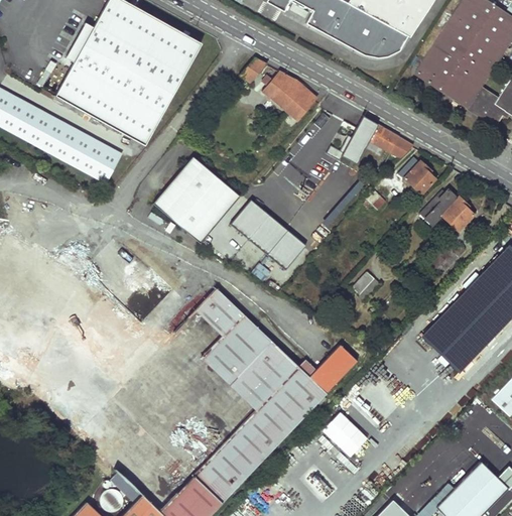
[(144,146),(202,43),(124,0),(108,0),(94,27),(86,22),(85,24),(88,26),(71,57),(68,55),(67,57),(74,62),(55,96),(144,146)]
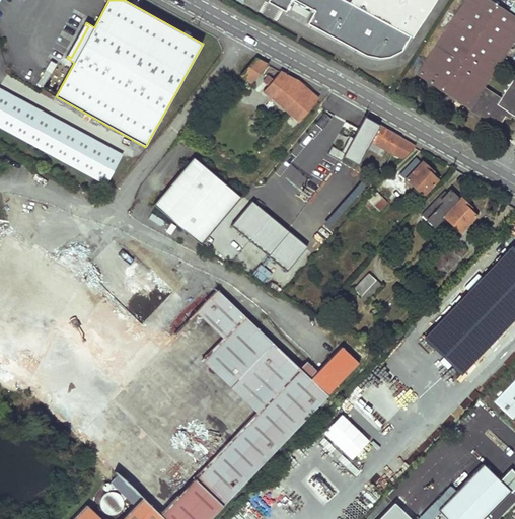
[(412,40),(438,0),(269,0),(268,3),(286,13),(292,0),(315,13),(308,25),(365,56),(377,59),(389,60),(401,53),(411,39),(412,40)]
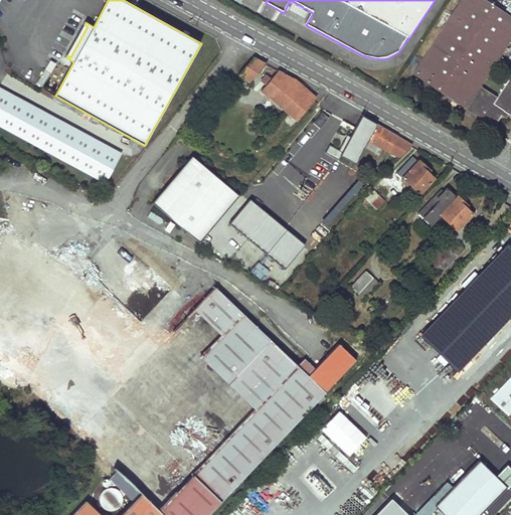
[(464,0),(416,72),(499,125),(506,113),(502,112),(506,107),(509,109),(510,110),(510,81),(502,95),(485,83),(510,44),(510,10),(495,0),(464,0)]
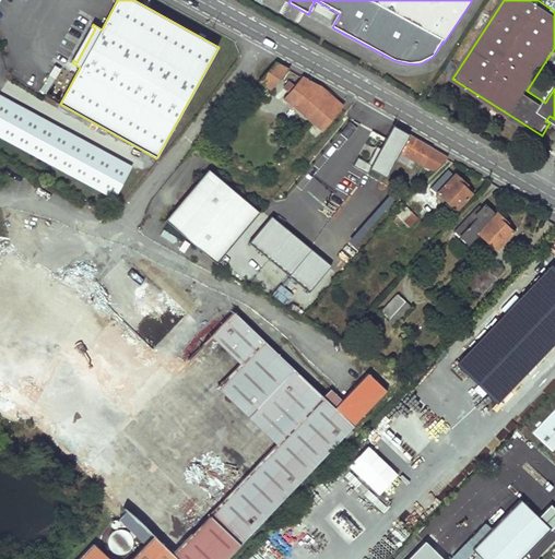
[(95,28),(92,26),(73,60),(77,62),(95,28)]
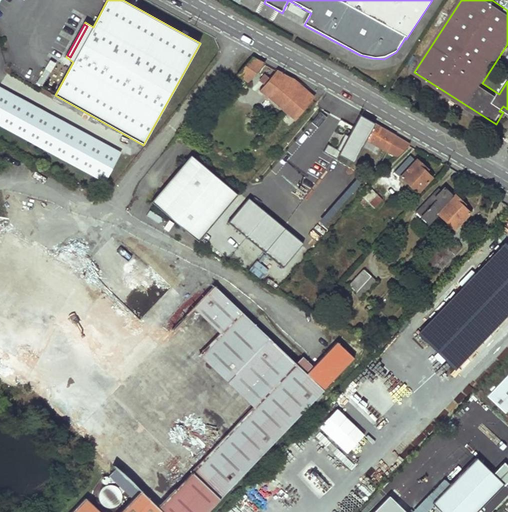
[(248,55),(234,71),(251,83),(265,64),(248,55)]
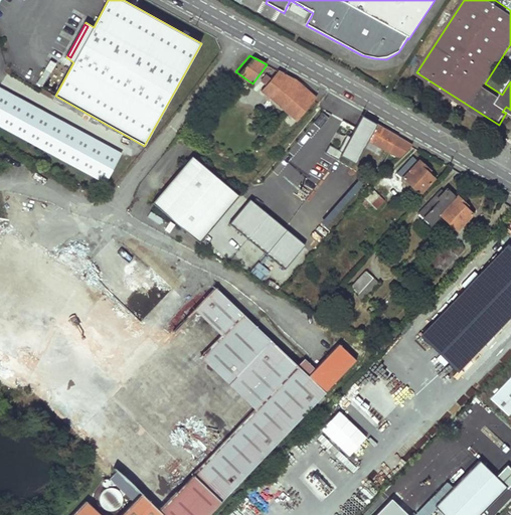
[(279,72),(263,93),(271,99),(299,122),(318,100),(297,80),(296,82),(279,72)]
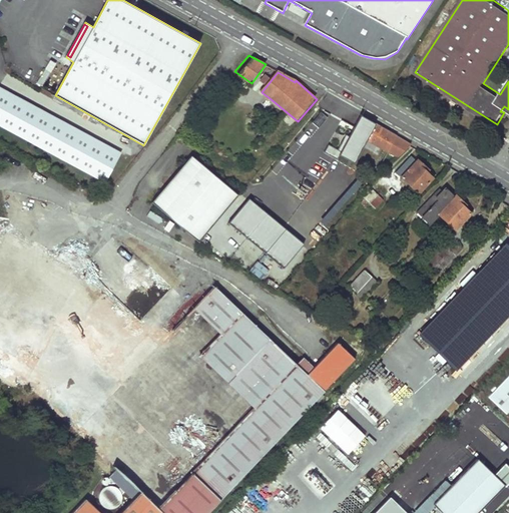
[(0,89),(0,126),(103,183),(119,155),(0,89)]
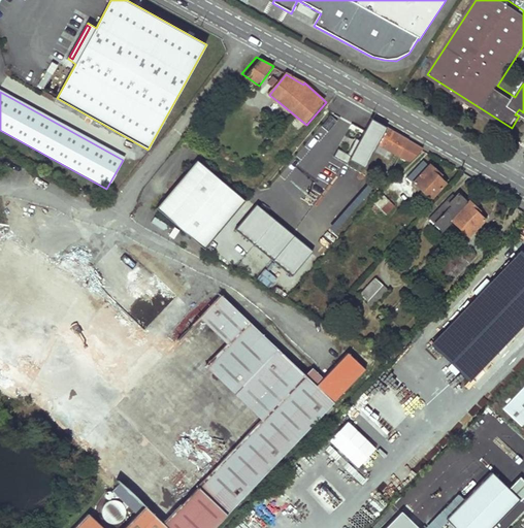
[(372,120),(363,136),(412,162),(423,150),(424,149),(372,120)]
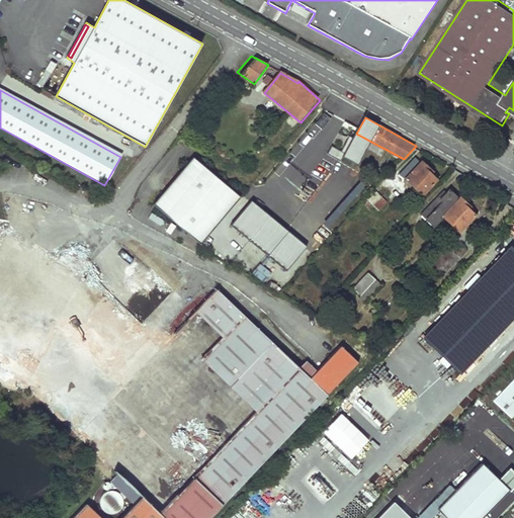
[(360,157),(355,163),(362,168),(367,163),(360,157)]
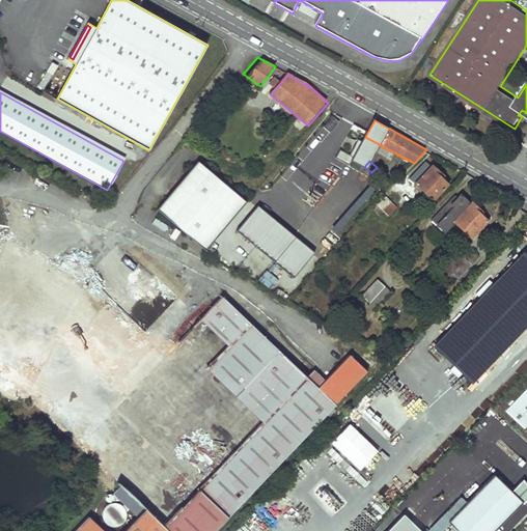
[(158,210),(206,251),(248,202),(199,162),(158,210)]
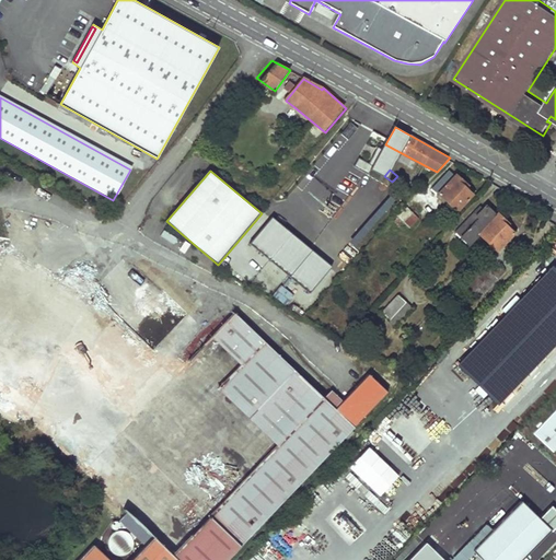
[(440,181),(433,188),(458,211),(476,193),(458,175),(447,186),(440,181)]
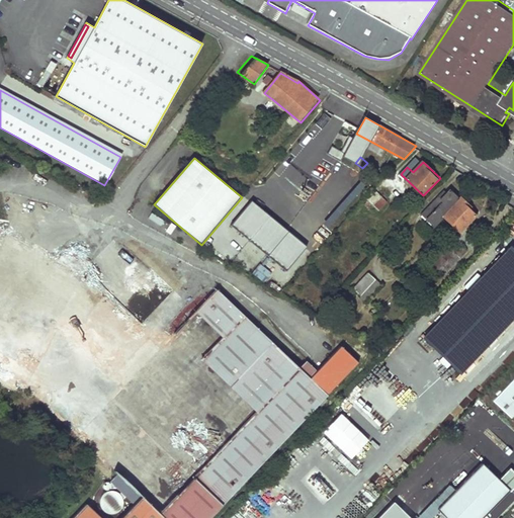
[(447,187),(421,214),(436,229),(445,218),(461,233),(479,214),(461,198),(459,199),(447,187)]
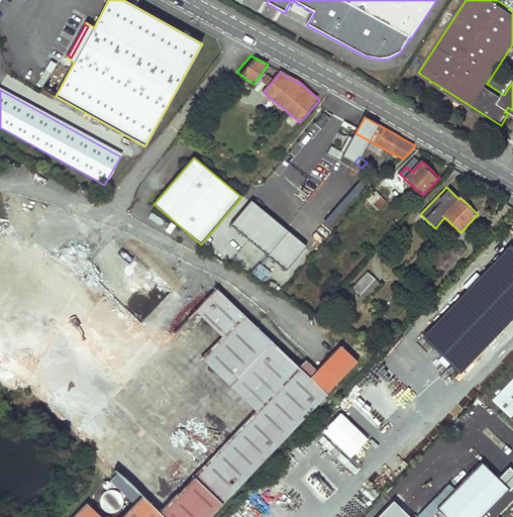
[(378,192),(367,204),(370,208),(374,205),(381,211),(389,202),(378,192)]
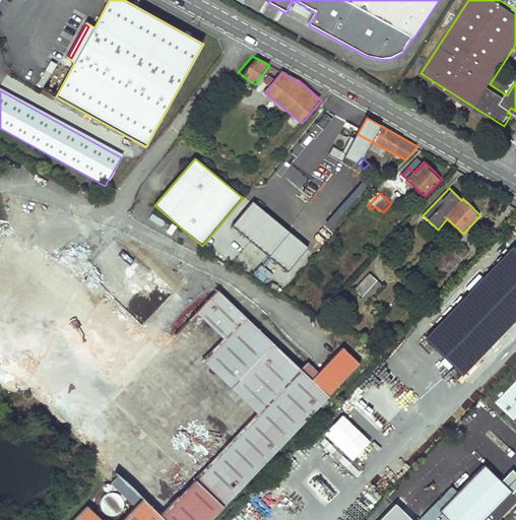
[(58,261),(6,233),(0,243),(0,382),(14,390),(17,385),(19,381),(27,387),(119,474),(111,482),(113,484),(111,484),(111,483),(109,482),(107,482),(106,483),(105,485),(105,488),(106,490),(108,490),(109,491),(111,490),(112,489),(117,489),(122,493),(121,494),(119,493),(117,492),(115,491),(113,491),(110,492),(108,492),(106,494),(104,496),(102,499),(101,501),(101,503),(102,506),(103,508),(105,511),(107,513),(109,514),(112,515),(114,515),(118,514),(121,511),(123,509),(124,506),(124,504),(124,500),(127,497),(136,506),(121,519),(102,519),(87,505),(72,519),(208,519),(359,363),(341,346),(317,372),(310,379),(300,369),(246,317),(236,307),(218,290),(197,312),(160,349),(139,328),(84,275),(86,272),(90,263),(64,249),(60,258),(58,261)]
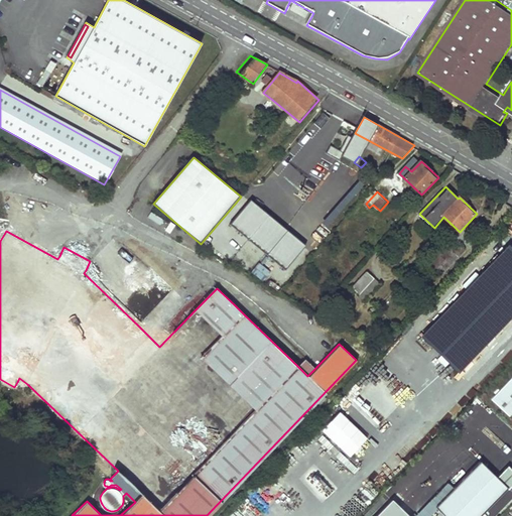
[(435,326),(422,339),(441,357),(437,361),(444,368),(450,364),(459,373),(511,317),(511,248),(504,242),(429,319),(435,326)]
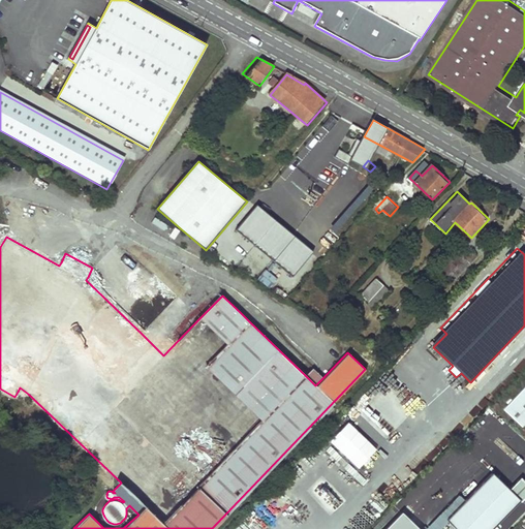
[(457,250),(437,269),(449,280),(454,275),(457,279),(477,258),(472,253),(467,259),(457,250)]
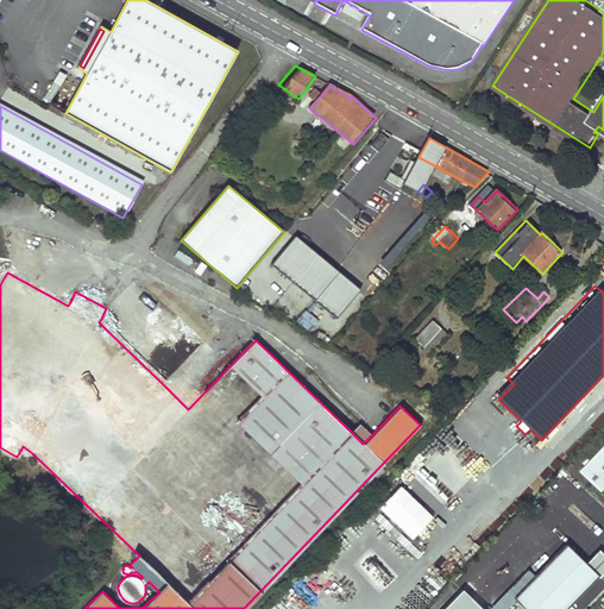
[(201,344),(206,340),(214,332),(187,306),(175,319),(201,344)]
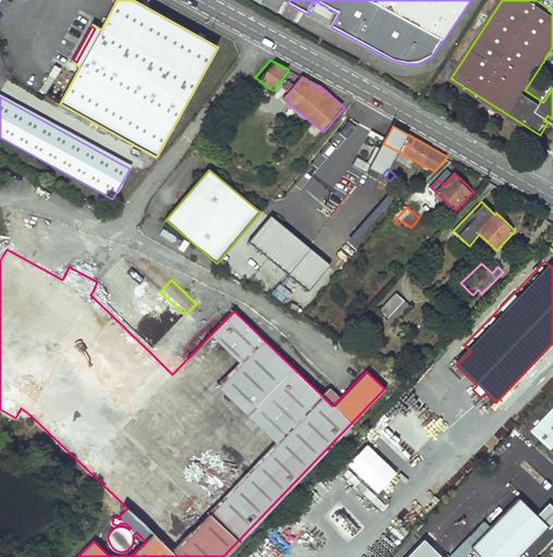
[(196,304),(188,311),(211,334),(234,311),(210,288),(196,304)]
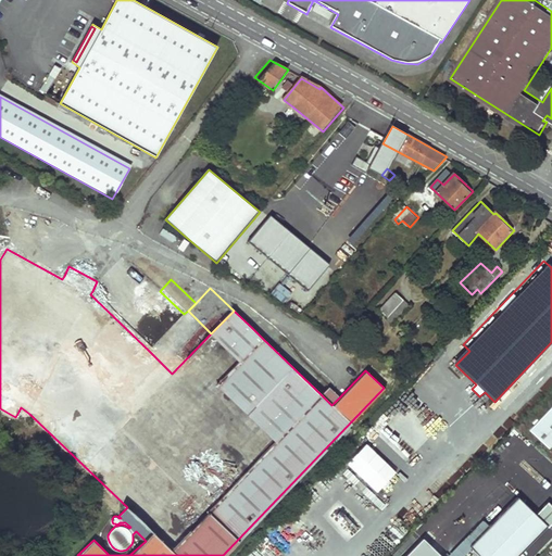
[(90,294),(149,351),(151,349),(92,291),(90,294)]
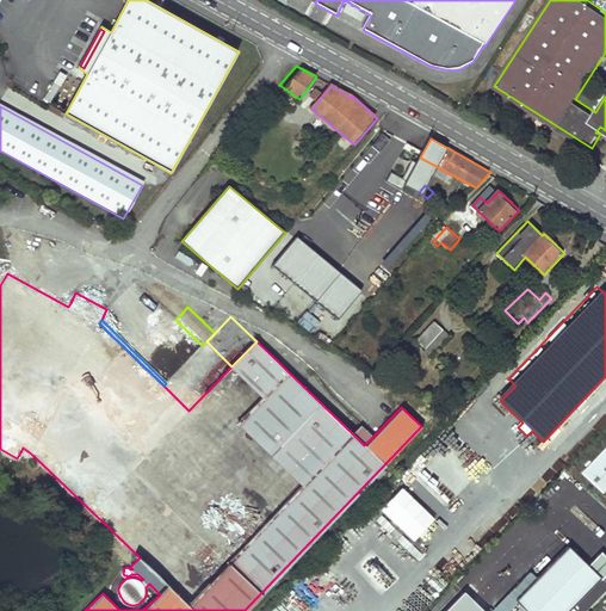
[(434,321),(416,341),(426,350),(444,329),(434,321)]
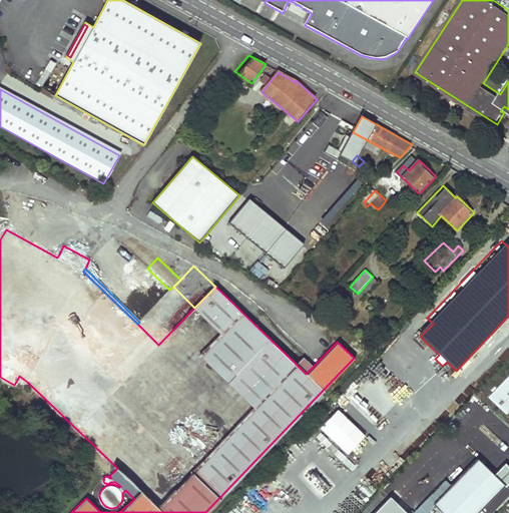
[(158,345),(194,308),(173,287),(169,290),(139,322),(137,324),(158,345)]
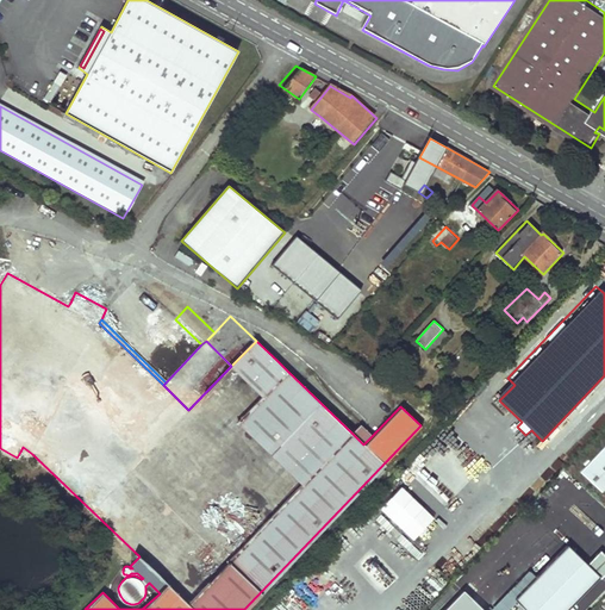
[(285,352),(276,360),(288,372),(297,363),(285,352)]
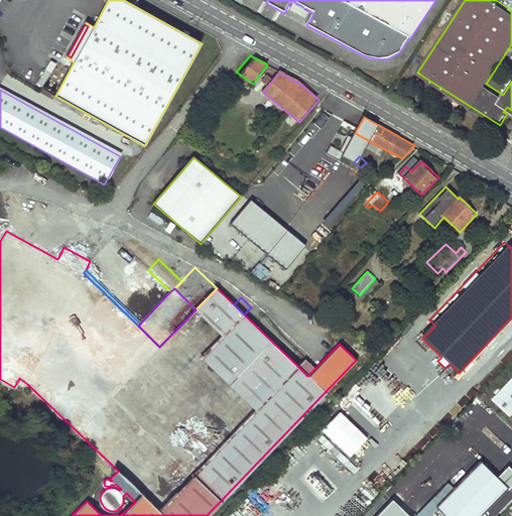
[(304,359),(297,366),(307,376),(314,369),(304,359)]
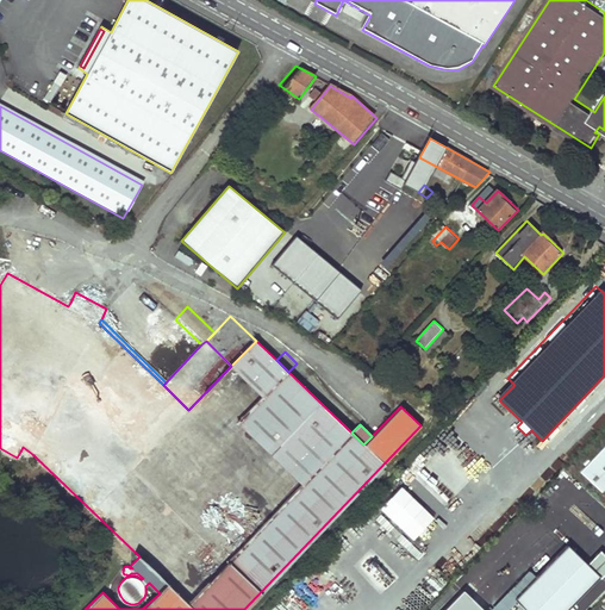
[(32,454),(23,447),(20,452),(30,458),(32,454)]
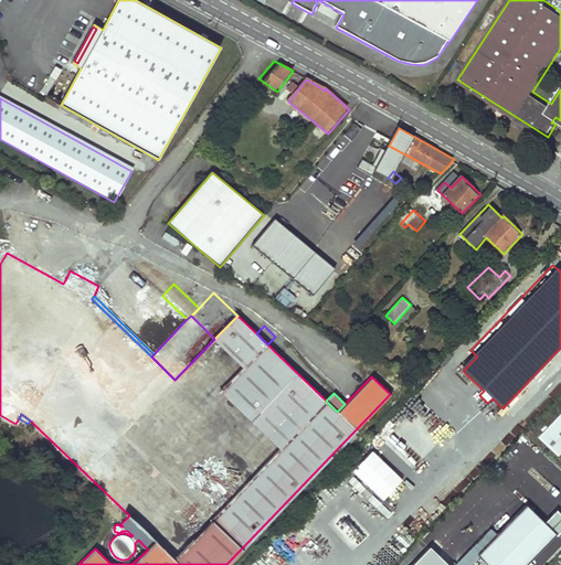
[(560,416),(541,437),(560,456),(560,416)]
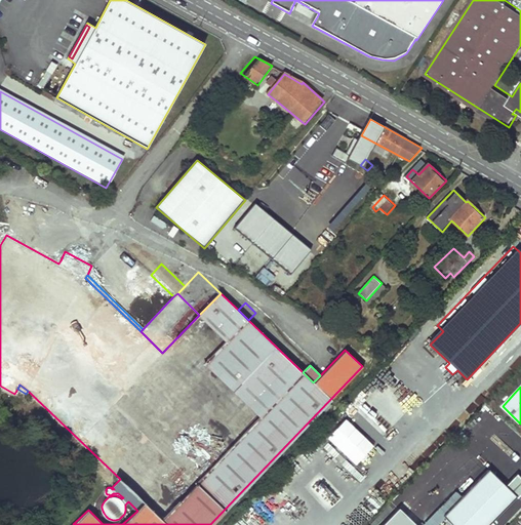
[(357,465),(376,444),(348,416),(328,437),(357,465)]
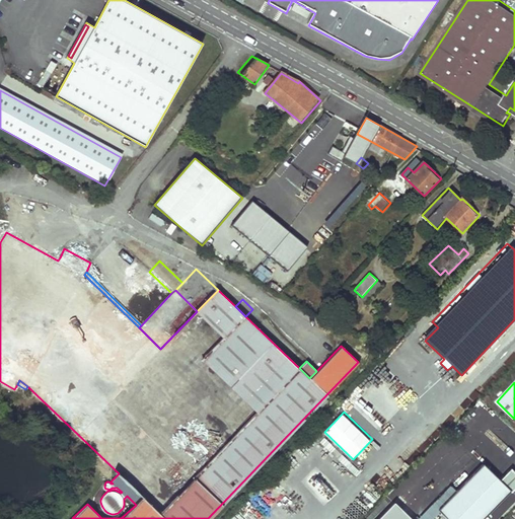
[(354,480),(363,471),(350,459),(342,468),(354,480)]
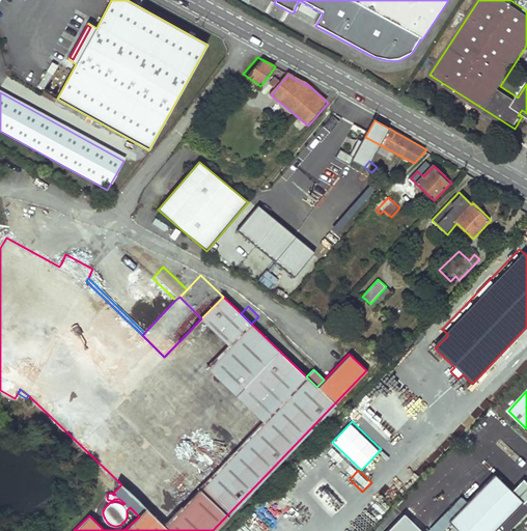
[(517,491),(499,474),(452,522),(463,530),(498,530),(526,502),(526,480),(517,491)]
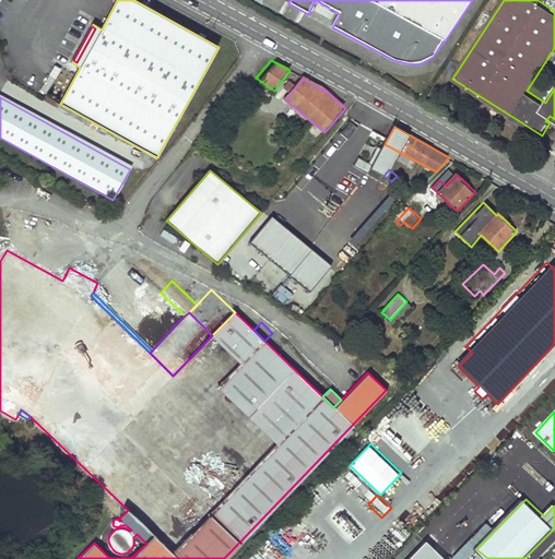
[(121,510),(113,500),(108,504),(118,514),(121,510)]
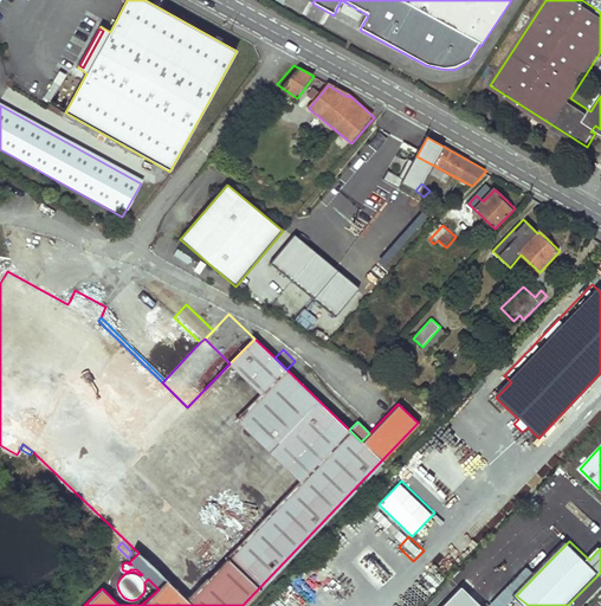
[(440,605),(486,605),(461,584),(440,605)]
